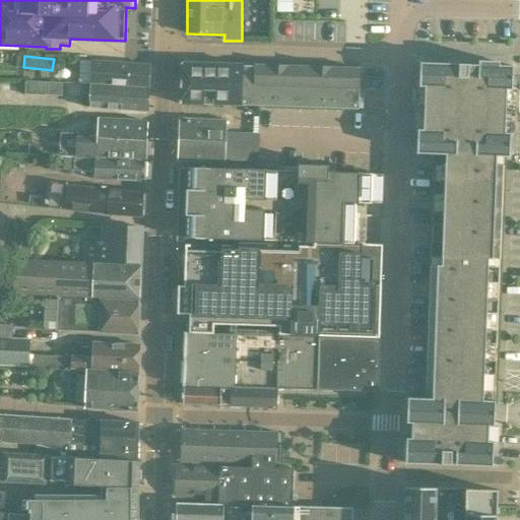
[(92,61),(91,84),(148,88),(150,65),(92,61)]
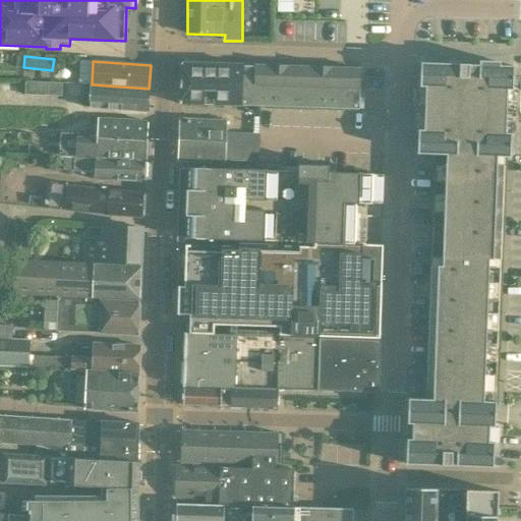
[(181,104),(182,104),(241,106),(242,65),(182,63),(181,104)]
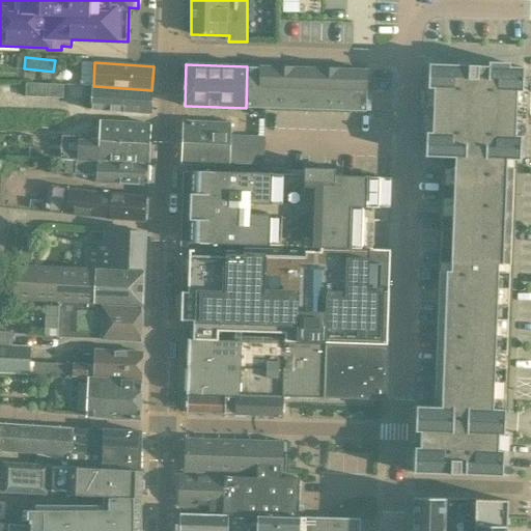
[(510,67),(488,66),(428,64),(425,157),(443,158),(434,407),(416,406),(414,473),(503,476),(505,413),(514,161),(516,99),(518,67),(510,67)]
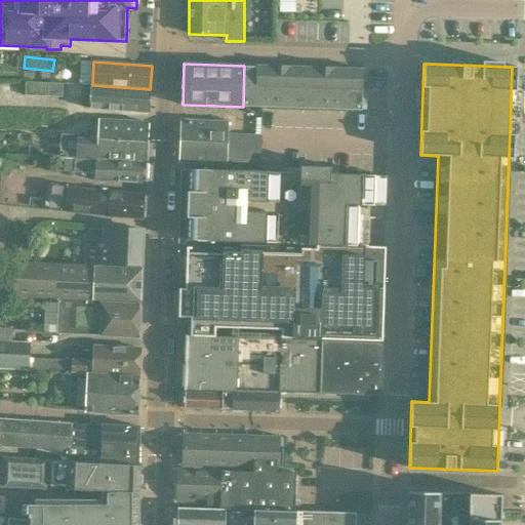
[(244,66),(243,107),(362,111),(363,70),(244,66)]
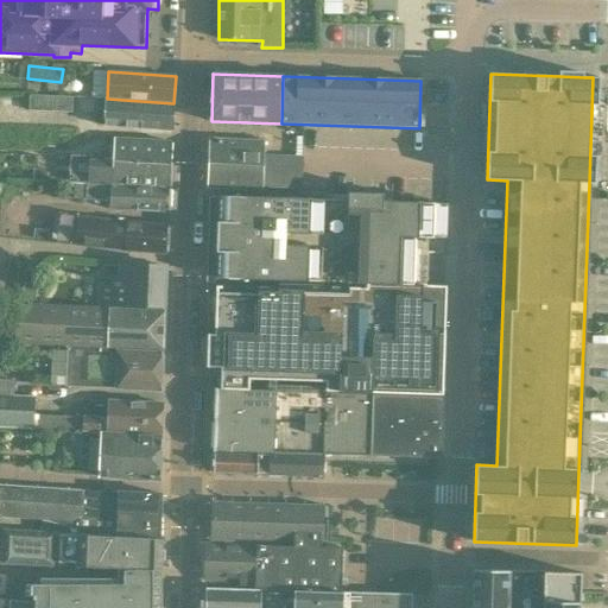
[(73,97),(30,95),(29,111),(71,113),(73,97)]
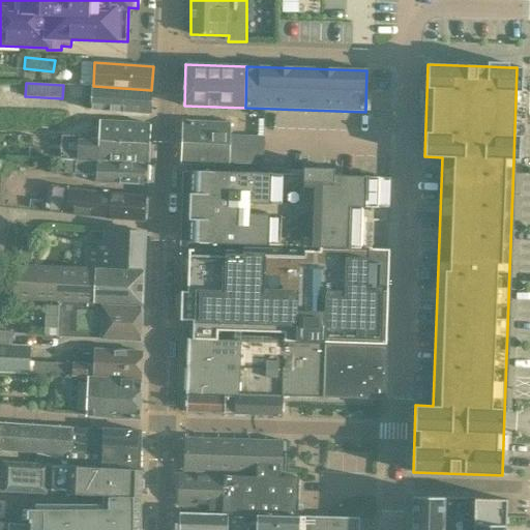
[(92,110),(121,112),(150,114),(151,90),(93,86),(85,86),(85,95),(92,95),(92,110)]
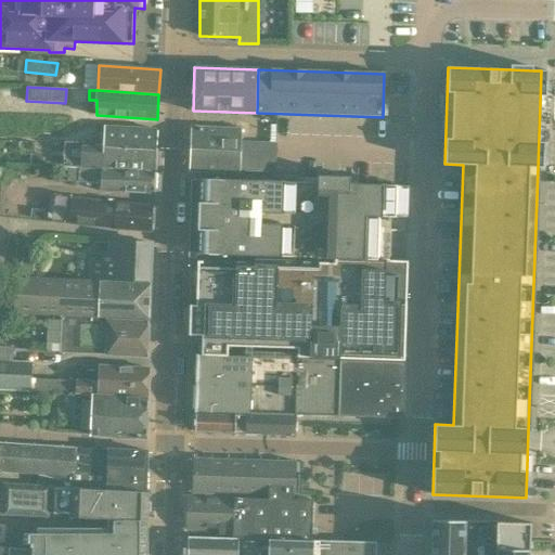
[(105,144),(105,145),(156,146),(157,129),(150,129),(105,128),(105,144)]
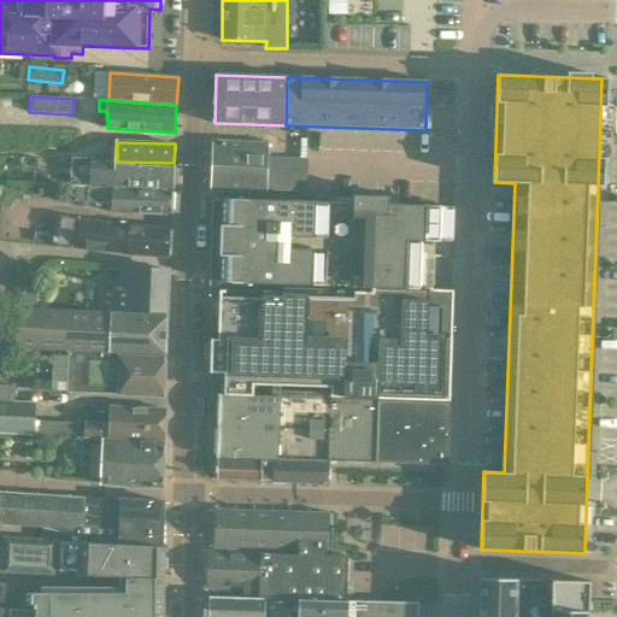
[(213,142),(212,192),(265,193),(265,188),(304,189),(305,159),(268,158),(269,145),(213,142)]
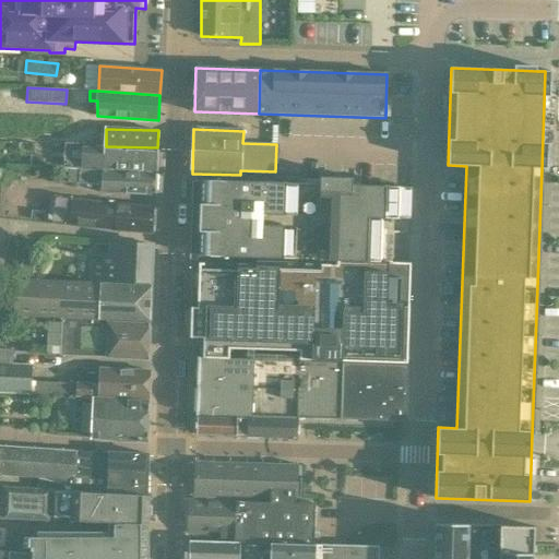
[(64,145),(64,168),(81,168),(157,169),(157,147),(106,146),(106,145),(64,145)]
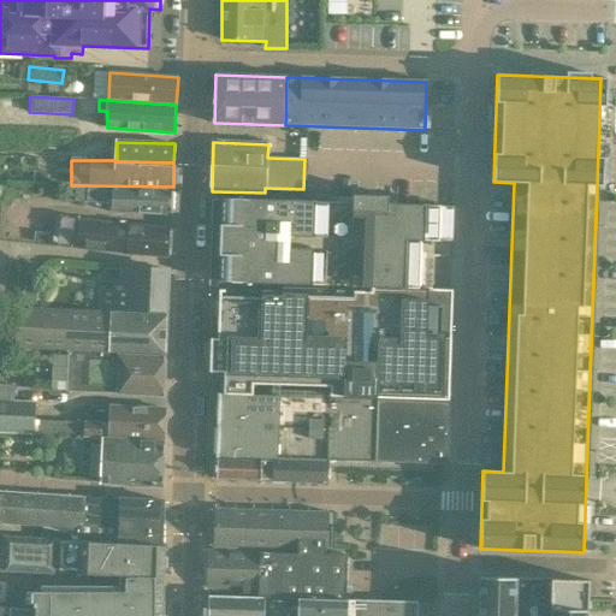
[(75,185),(75,201),(89,201),(89,202),(113,203),(112,213),(172,215),(173,187),(89,185),(89,187),(75,185)]
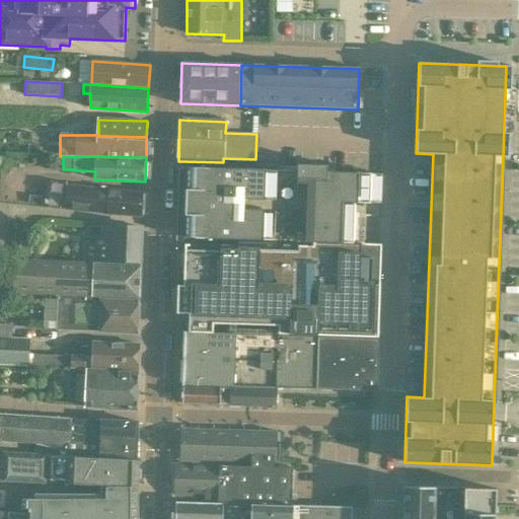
[(179,221),(178,249),(180,251),(184,251),(183,280),(180,280),(177,282),(177,288),(378,293),(380,244),(352,243),(353,203),(368,203),(369,173),(326,172),(326,165),(296,164),(296,171),(187,167),(186,190),(184,190),(184,216),(186,216),(186,218),(181,218),(179,221)]
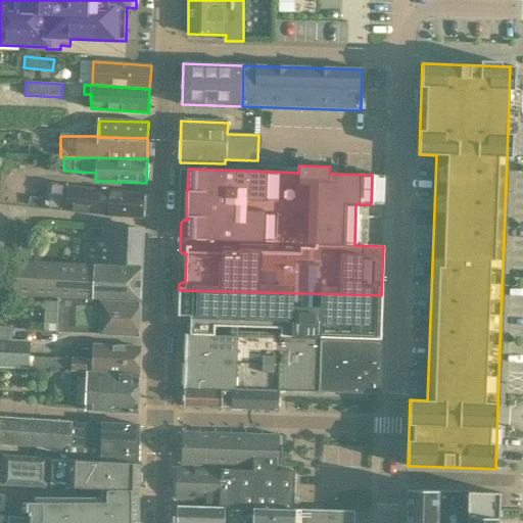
[(49,209),(103,216),(144,219),(145,195),(105,192),(67,188),(67,186),(51,185),(49,209)]
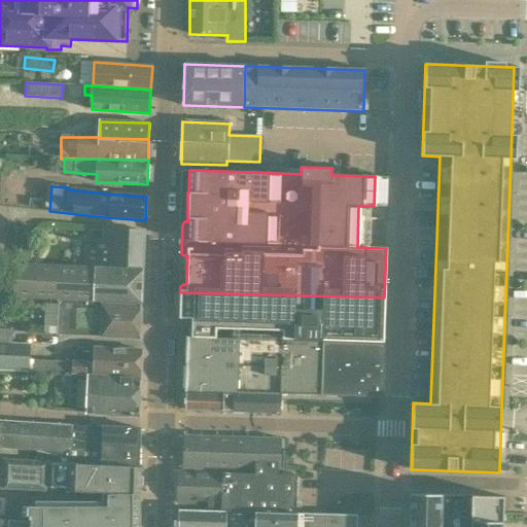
[(86,265),(144,268),(145,232),(119,231),(119,229),(104,229),(104,242),(88,242),(86,265)]
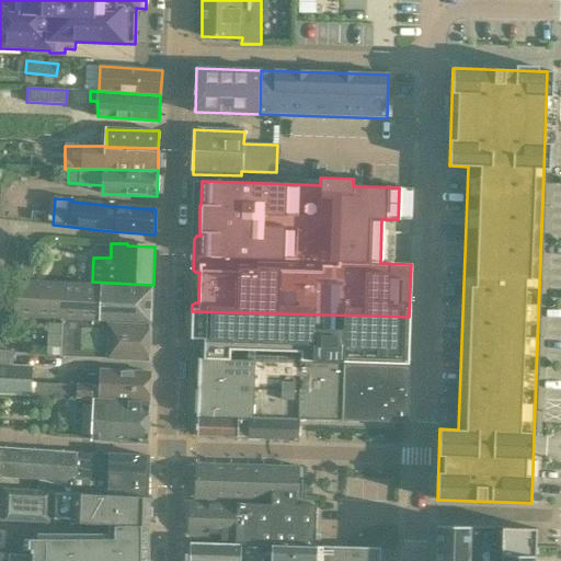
[(22,250),(22,278),(34,278),(34,250),(22,250)]
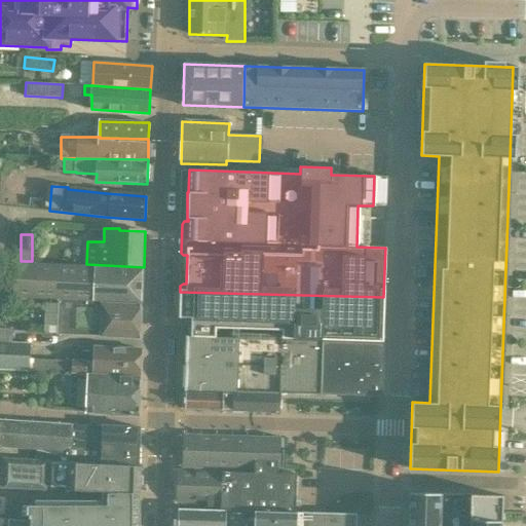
[(60,299),(60,301),(98,302),(98,301),(142,303),(144,270),(32,265),(14,264),(13,297),(60,299)]
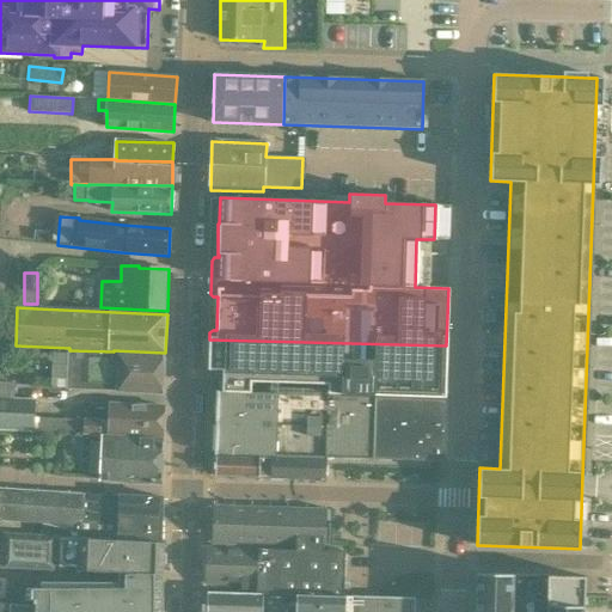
[(227,369),(226,392),(251,393),(251,381),(329,384),(328,396),(446,399),(446,383),(446,346),(209,340),(209,369),(227,369)]
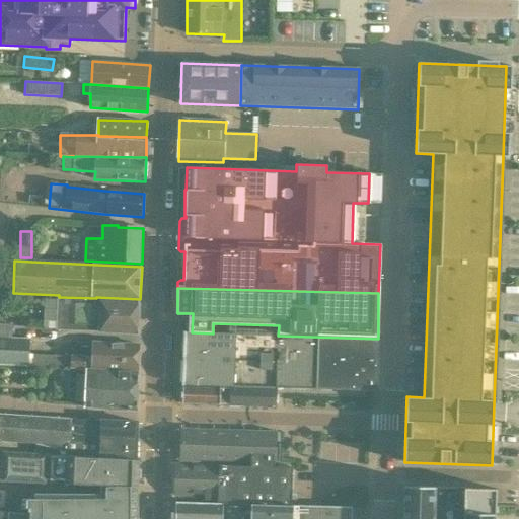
[(57,299),(56,330),(57,330),(139,335),(141,302),(96,300),(96,298),(59,297),(59,299),(57,299)]
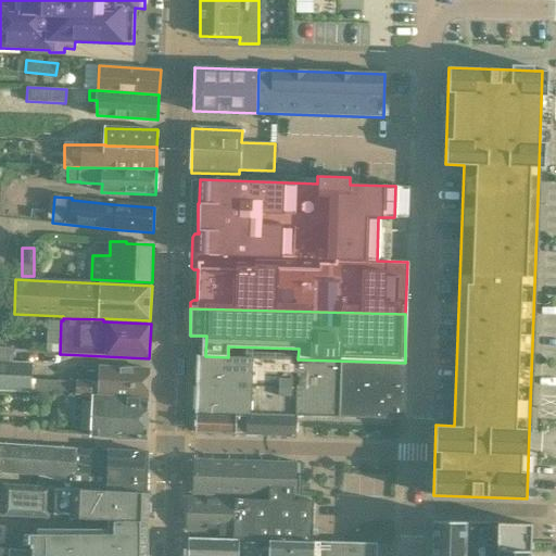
[(0,362),(12,363),(12,349),(0,348),(0,362)]
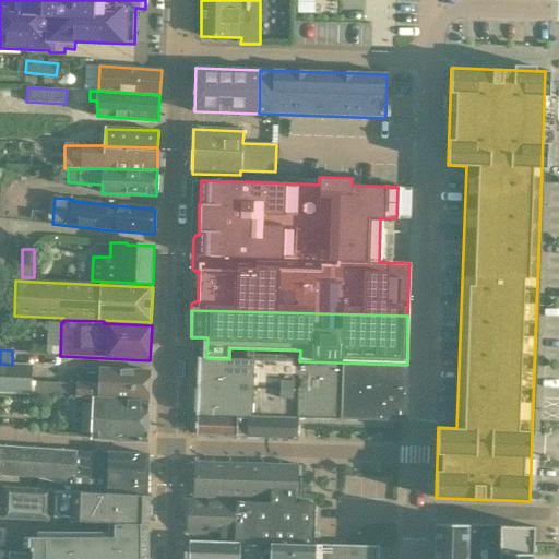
[(199,358),(199,387),(299,389),(299,361),(229,359),(206,358),(199,358)]
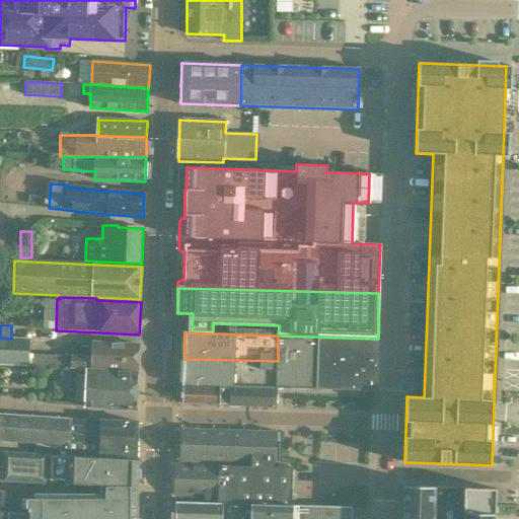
[(278,336),(278,361),(277,387),(377,391),(379,339),(378,339),(278,336)]
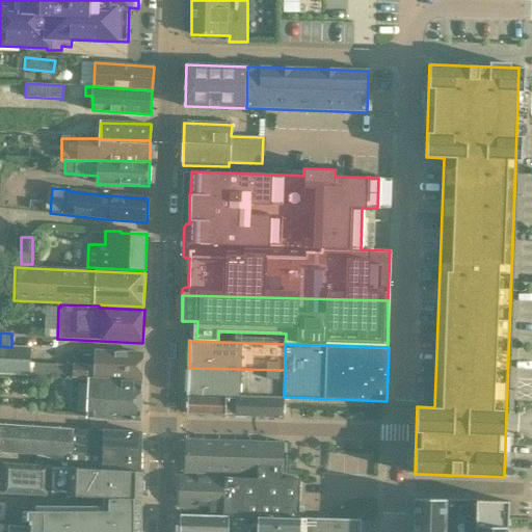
[(0,373),(29,375),(31,348),(11,347),(0,346),(0,373)]
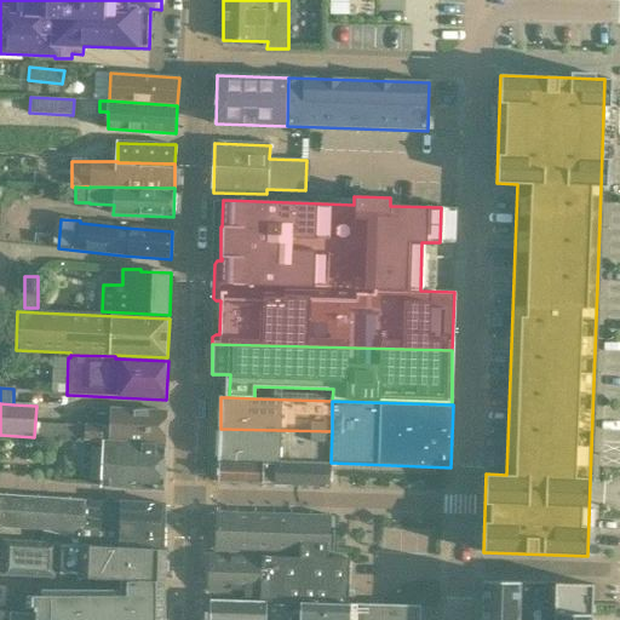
[(53,437),(86,438),(109,438),(165,443),(167,412),(113,409),(112,426),(86,425),(53,424),(53,437)]
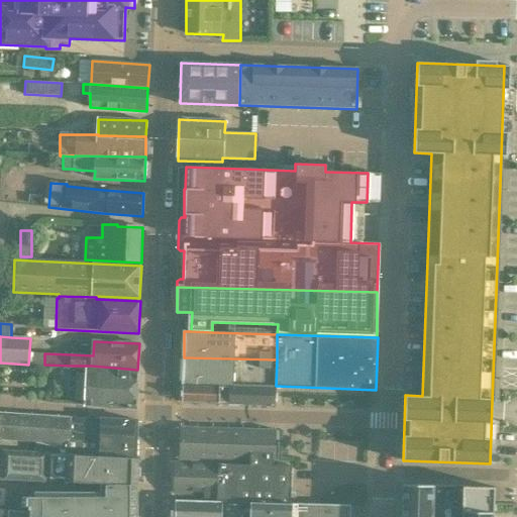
[(184,357),(183,383),(276,386),(277,359),(184,357)]
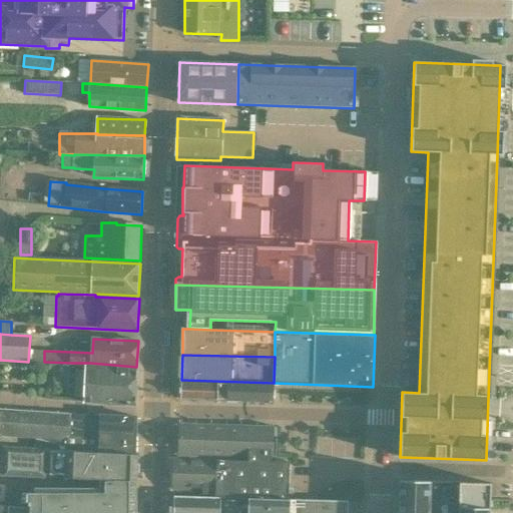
[(91,403),(134,406),(136,368),(86,365),(84,398),(80,398),(79,401),(91,403)]
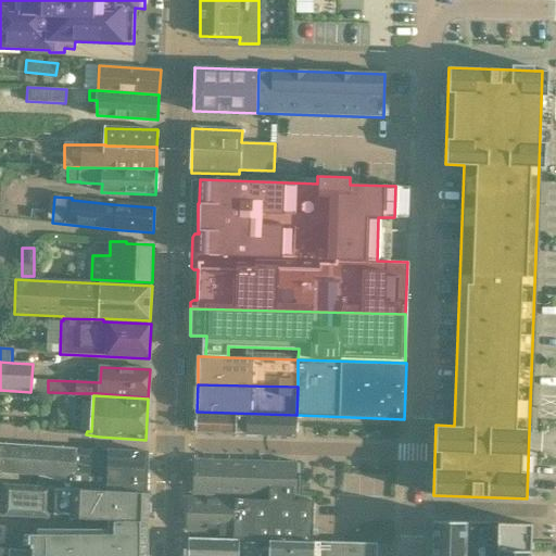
[(197,415),(196,432),(297,434),(297,417),(197,415)]
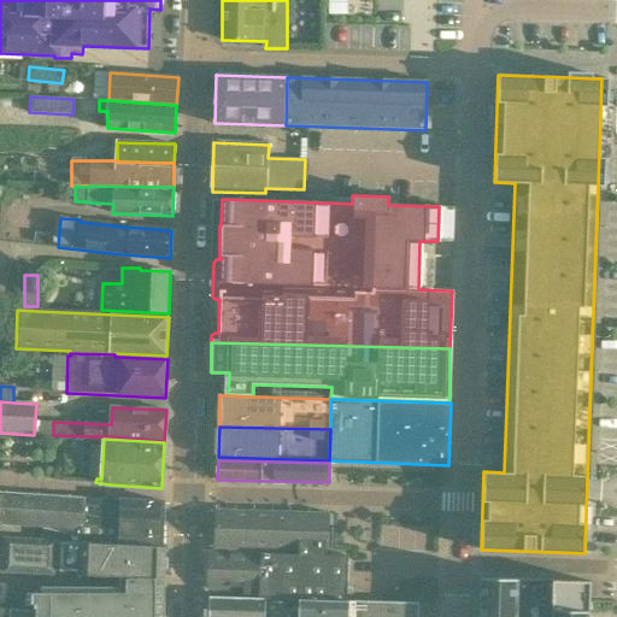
[(0,522),(45,527),(71,528),(74,499),(0,493),(0,522)]
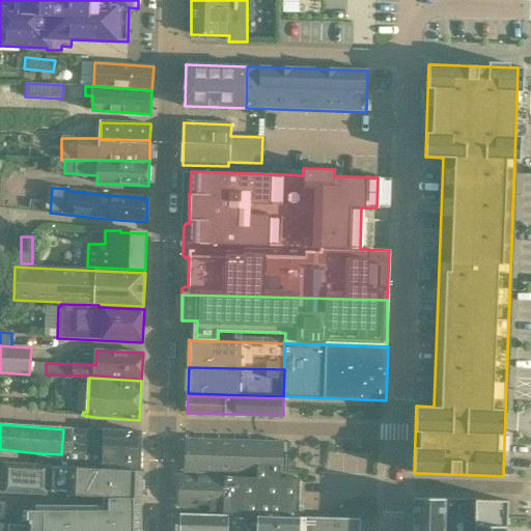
[(38,453),(37,466),(140,470),(141,437),(141,430),(139,430),(138,430),(96,430),(96,431),(72,429),(63,429),(61,454),(38,453)]
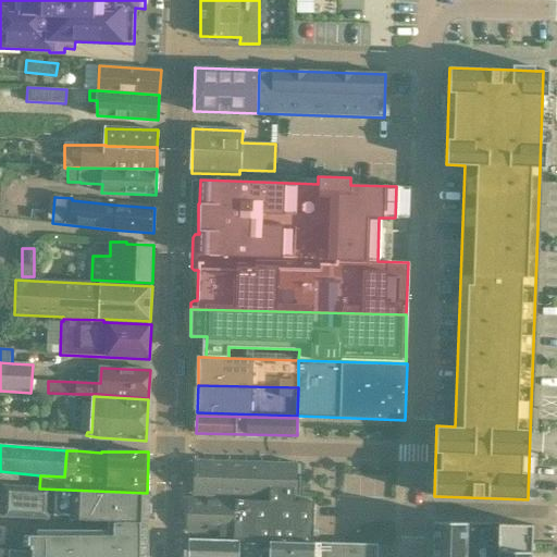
[(195,459),(194,494),(297,496),(298,462),(195,459)]
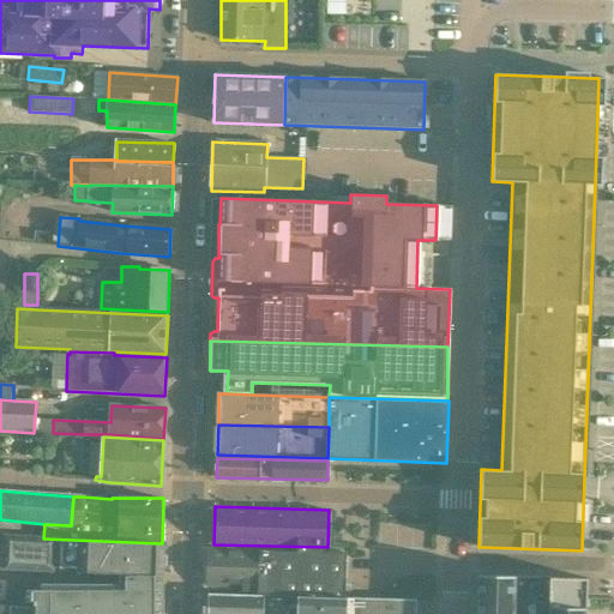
[(127,573),(127,575),(160,577),(160,576),(162,576),(163,545),(162,543),(43,539),(5,535),(4,566),(52,570),(52,566),(79,569),(79,571),(98,572),(112,573),(127,573)]
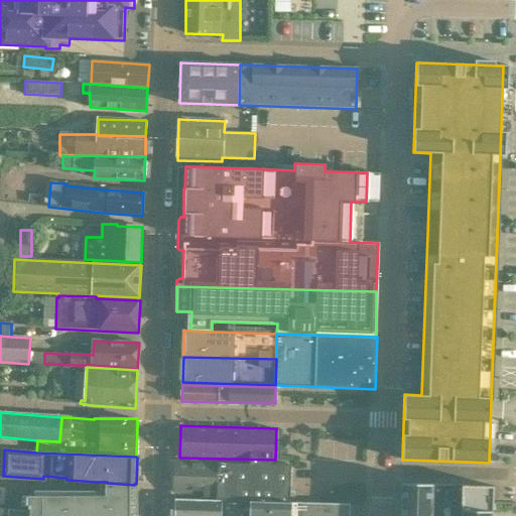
[(175,458),(174,491),(175,491),(175,498),(252,501),(252,499),(290,501),(291,465),(273,464),(273,461),(275,461),(275,460),(179,458),(175,458)]
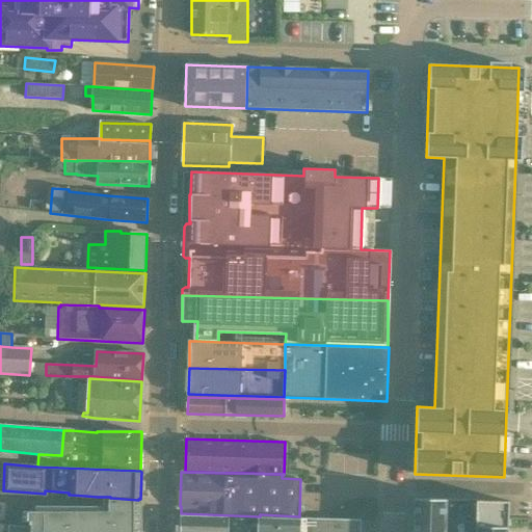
[(9,526),(8,531),(138,531),(138,500),(110,498),(110,499),(108,499),(108,511),(23,512),(23,522),(32,522),(32,527),(9,526)]
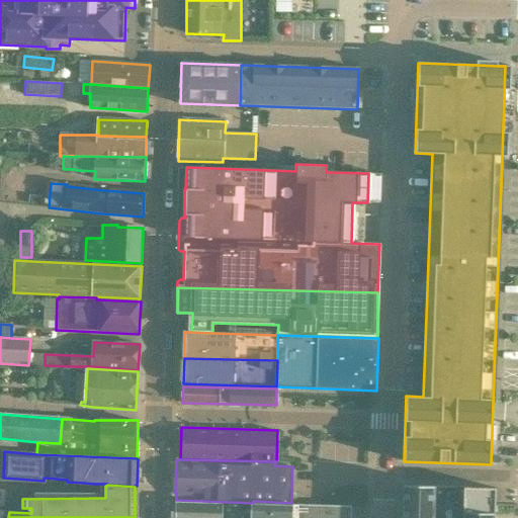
[(494,517),(495,515),(496,503),(496,500),(496,488),(403,485),(403,496),(403,500),(402,517),(494,517)]
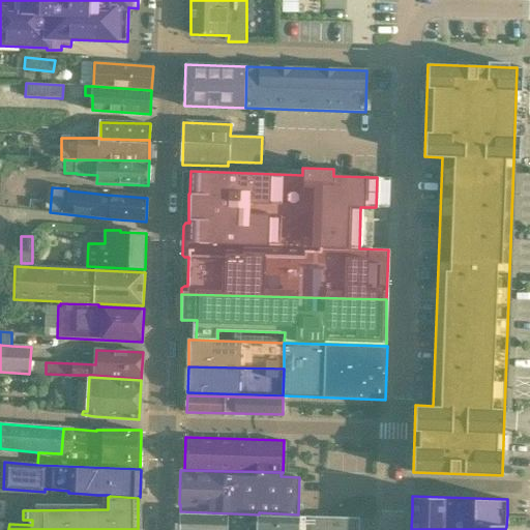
[(359,529),(360,518),(298,516),(298,514),(259,512),(259,514),(180,511),(178,529),(359,529)]
